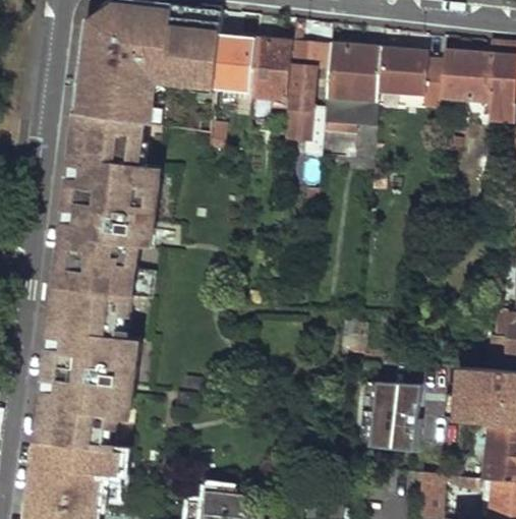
[(111,0),(86,22),(74,114),(144,122),(148,78),(214,83),(219,33),(220,10),(142,0),(111,0)]
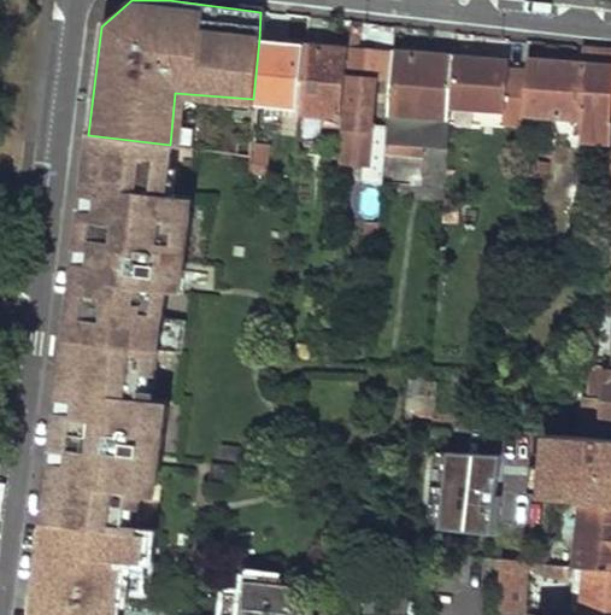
[(259,39),(253,99),(295,104),(300,44),(259,39)]
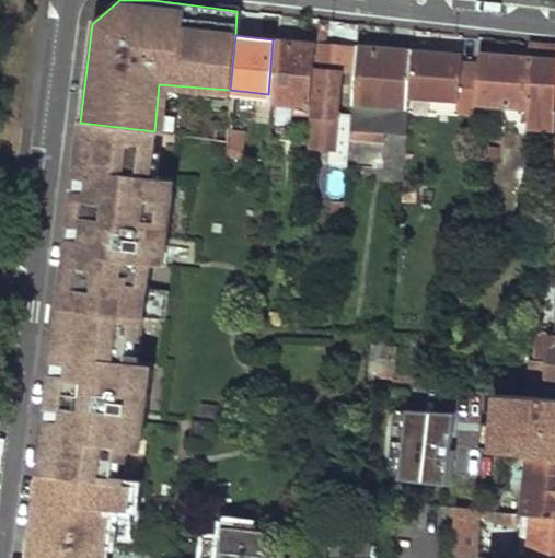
[(268,94),(267,101),(307,105),(312,44),(273,39),(268,94)]
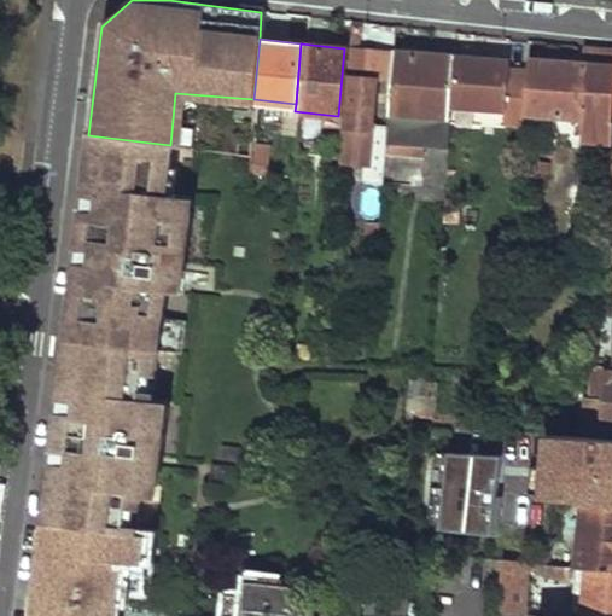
[(367,126),(371,81),(388,82),(390,52),(344,48),(338,116),(334,162),(360,164),(357,182),(377,184),(380,155),(382,143),(383,127),(367,126)]
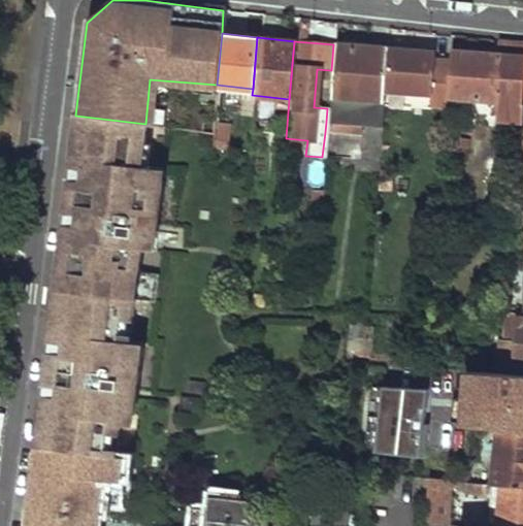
[(518,98),(521,47),(491,43),(489,58),(447,54),(446,64),(444,101),(517,106),(518,98)]
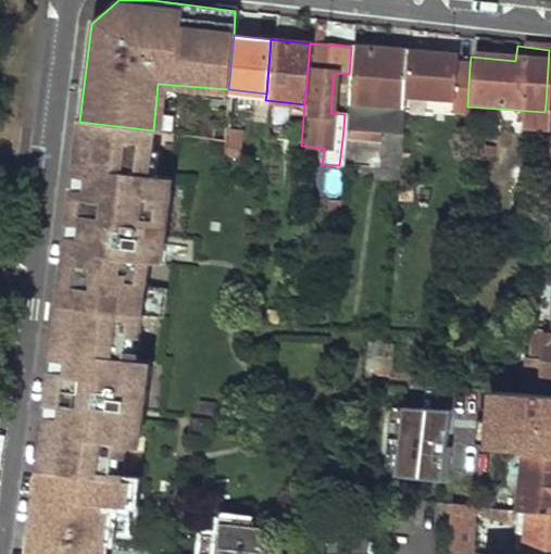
[(349,74),(343,128),(378,131),(399,133),(403,97),(408,53),(351,47),(349,74)]
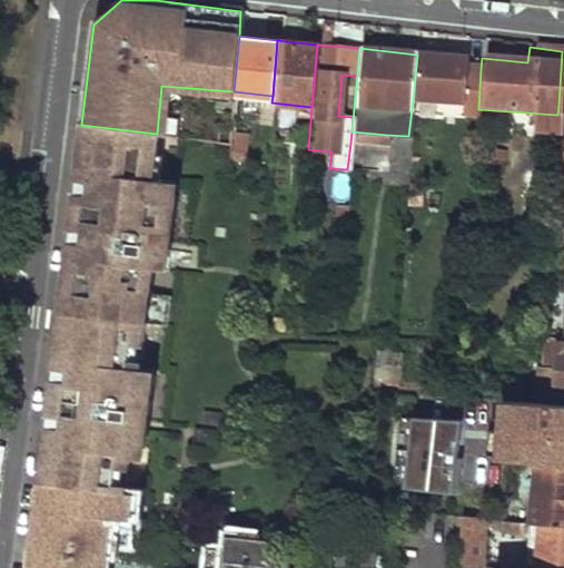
[(466,59),(417,55),(413,99),(461,105),(459,115),(477,116),(478,109),(481,69),(465,68),(466,59)]
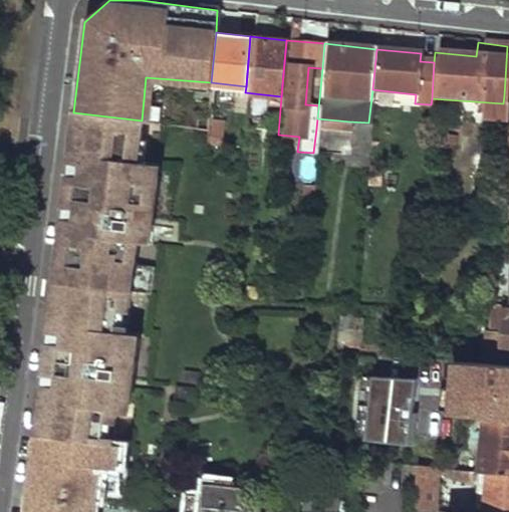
[(207,129),(205,145),(218,146),(222,113),(208,111),(207,129)]
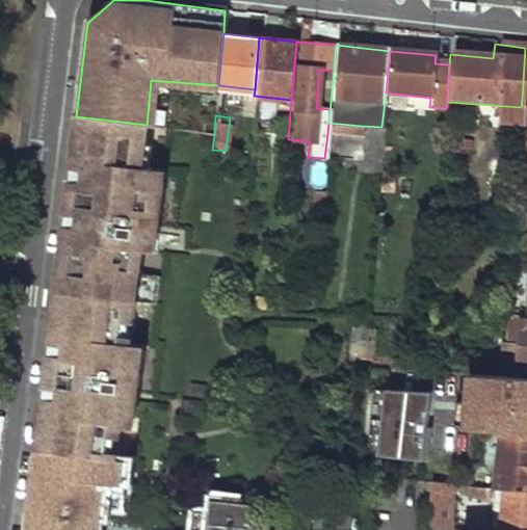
[(147,125),(76,116),(68,182),(81,184),(79,194),(87,195),(84,219),(77,218),(75,229),(62,228),(58,254),(77,257),(75,269),(86,271),(83,297),(136,305),(153,307),(157,276),(137,274),(140,253),(160,255),(163,227),(156,227),(162,170),(140,168),(147,125)]
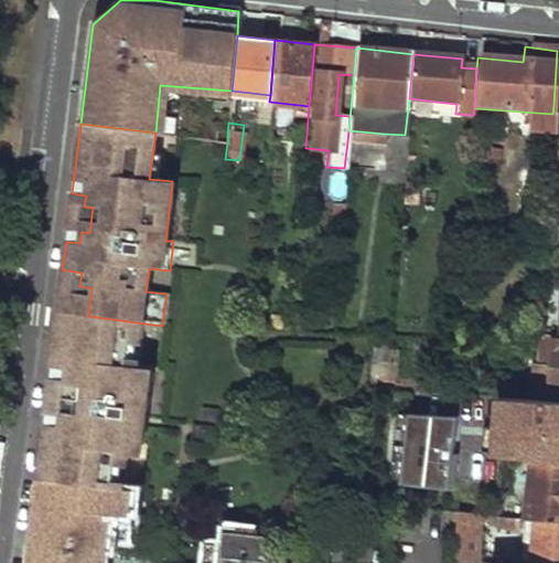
[(384,134),(348,130),(347,141),(383,144),(384,134)]
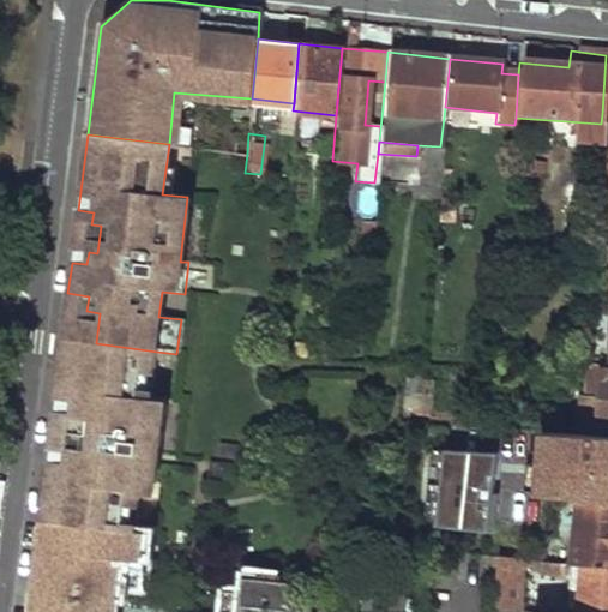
[(435,201),(434,219),(447,219),(449,209),(445,209),(445,201),(435,201)]
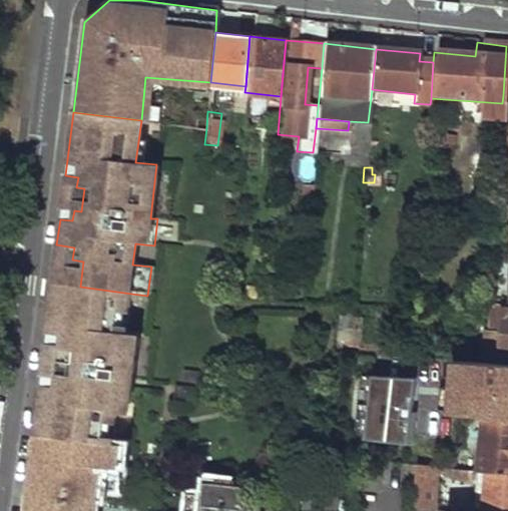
[(78,177),(65,175),(60,219),(72,220),(74,210),(81,211),(84,188),(76,187),(78,177)]
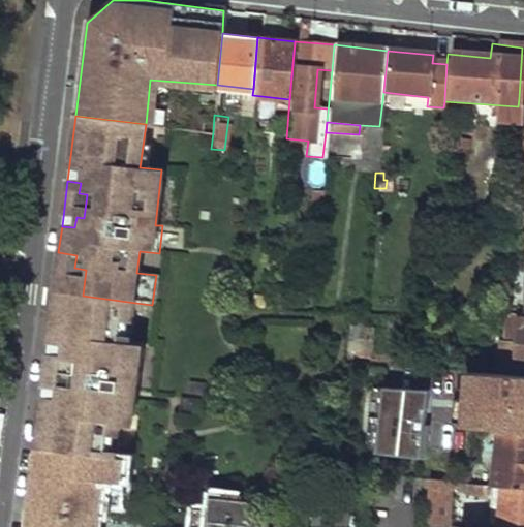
[(76,255),(58,252),(54,291),(83,296),(86,270),(74,268),(76,255)]
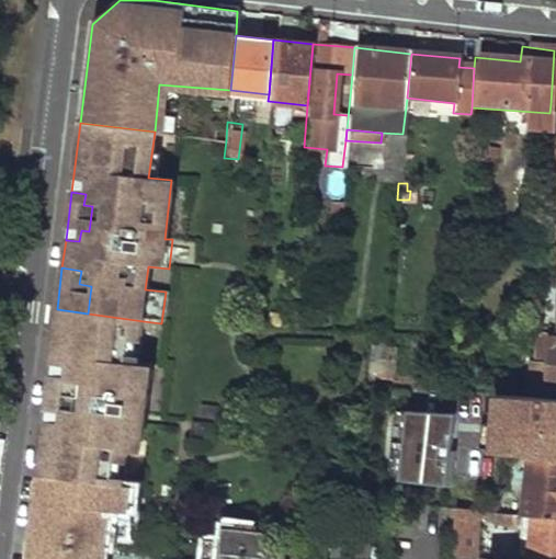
[(144,321),(88,314),(57,309),(55,321),(48,374),(60,375),(60,380),(81,383),(77,411),(133,415),(147,417),(151,377),(138,376),(139,364),(144,321)]
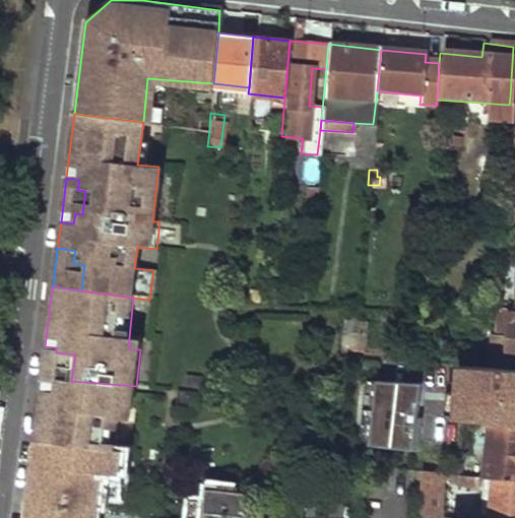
[(446,315),(444,327),(460,328),(461,322),(467,323),(467,317),(446,315)]
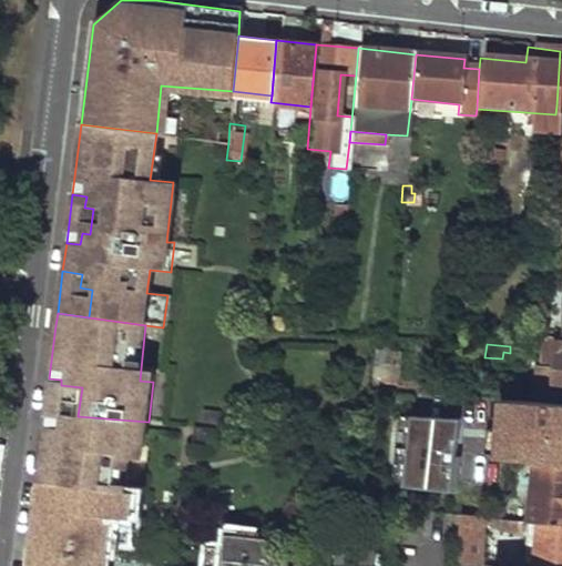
[(561,344),(552,344),(550,372),(534,371),(533,394),(561,395),(561,344)]
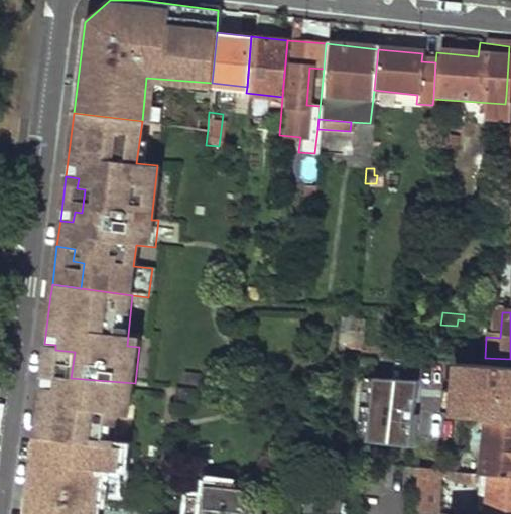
[(500,338),(502,312),(487,312),(486,337),(500,338)]
